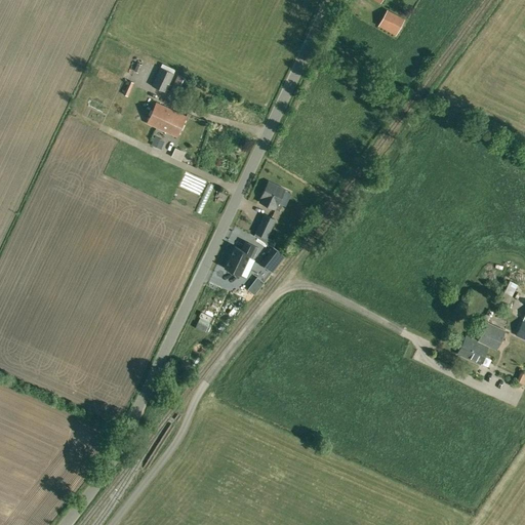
[(387,10),(378,26),(395,35),(404,19),(387,10)]
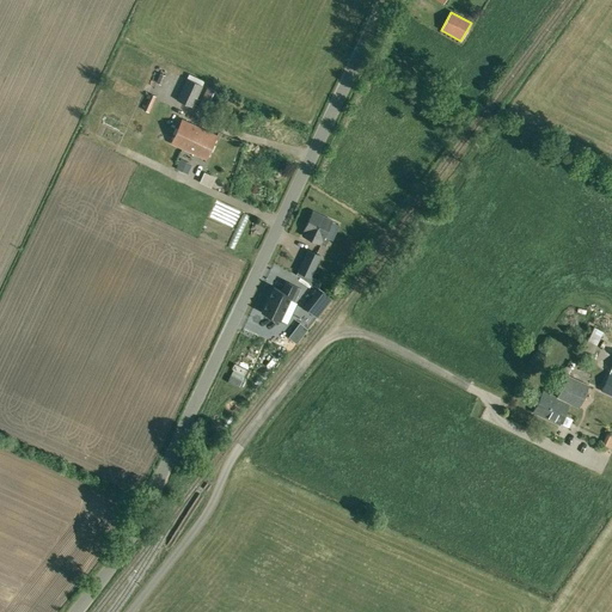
[(165,75),(160,73),(155,83),(161,85),(165,75)]
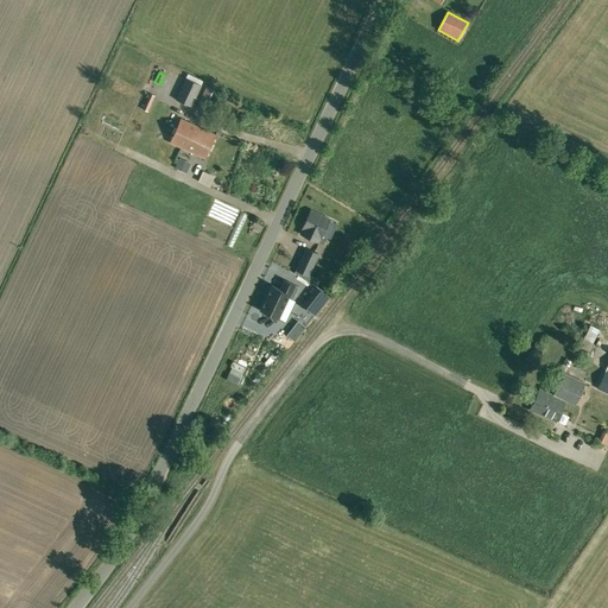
[(191,107),(201,84),(185,78),(176,100),(191,107)]
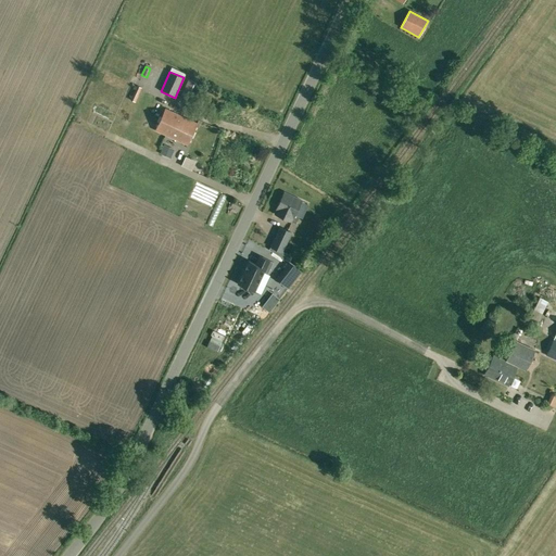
[(179,100),(186,102),(196,83),(189,79),(179,100)]
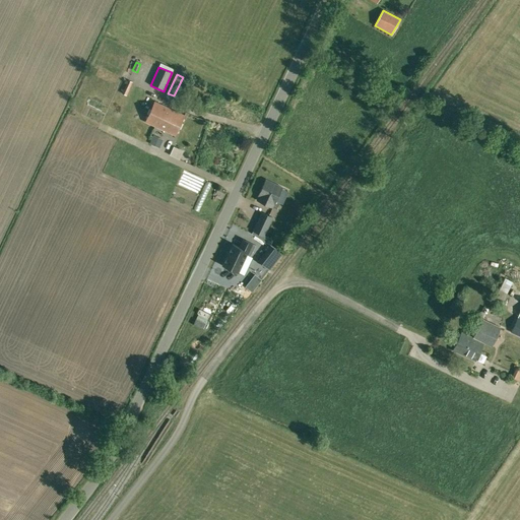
[(123,93),(126,95),(132,81),(128,80),(123,93)]
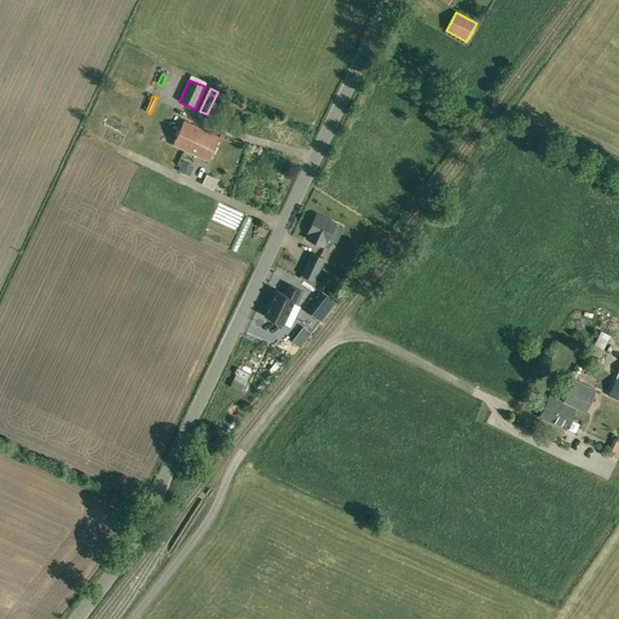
[(449,110),(431,102),(424,115),(441,123),(449,110)]
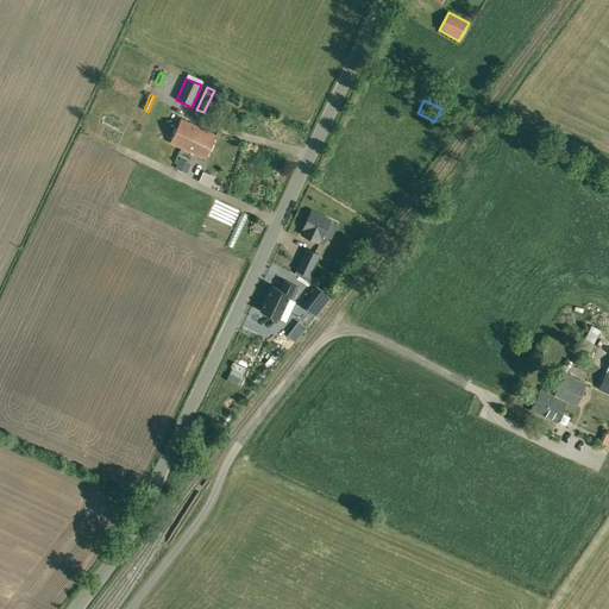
[(215,136),(195,126),(181,119),(170,143),(184,149),(206,158),(215,136)]
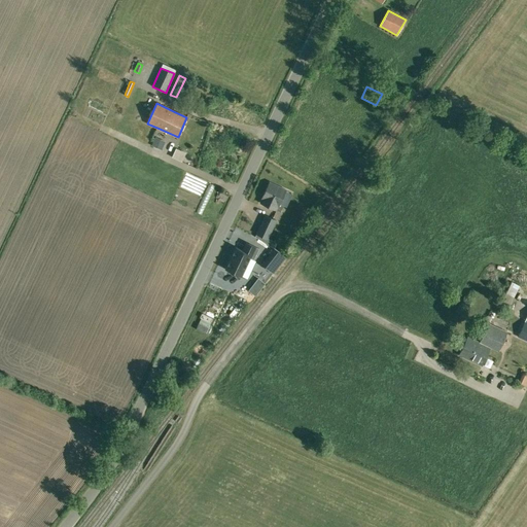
[(177,145),(174,154),(184,157),(187,149),(177,145)]
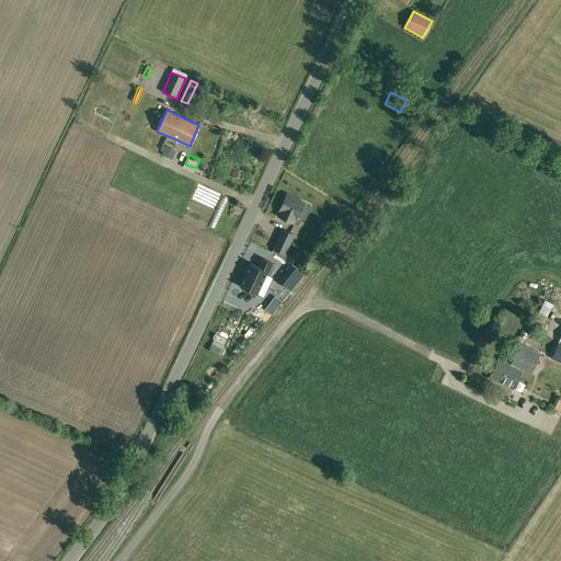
[(312,214),(315,207),(287,194),(278,212),(277,216),(294,224),(298,226),(301,218),(298,217),(302,208),(312,214)]
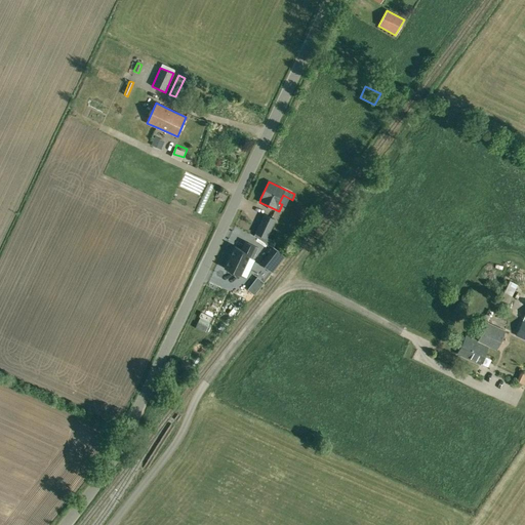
[(182,184),(177,196),(199,203),(203,191),(182,184)]
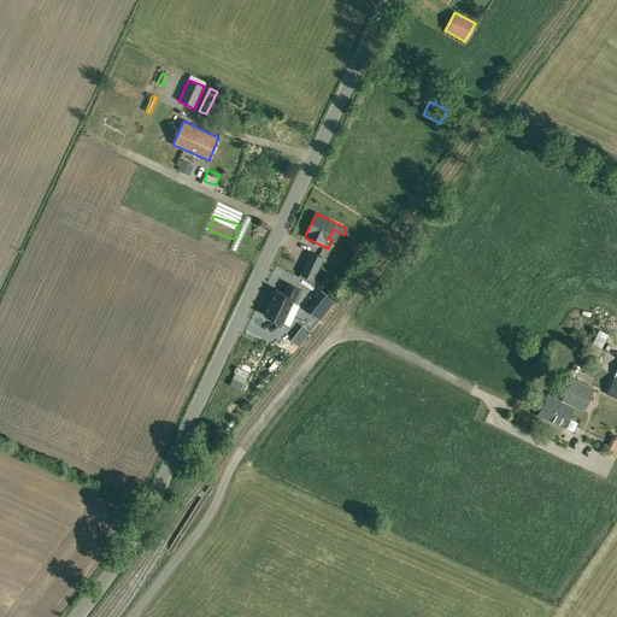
[(310,252),(300,274),(313,280),(323,258),(310,252)]
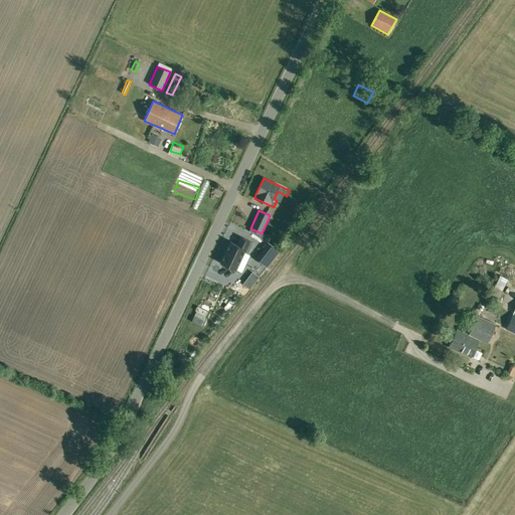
[(247,253),(252,242),(243,238),(240,236),(236,244),(230,241),(220,264),(235,271),(243,252),(247,253)]
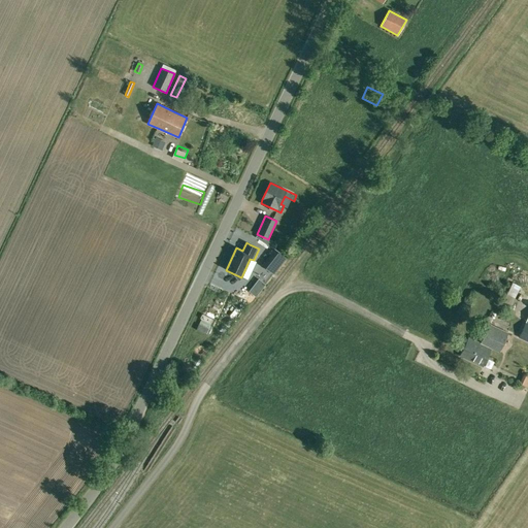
[(273,274),(287,257),(274,249),(262,265),(273,274)]
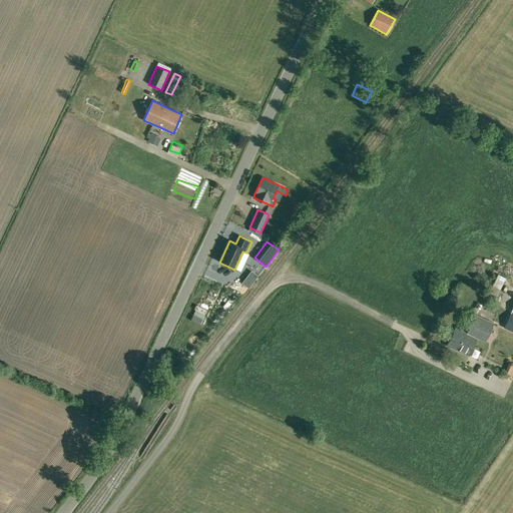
[(251,273),(244,283),(249,286),(255,277),(251,273)]
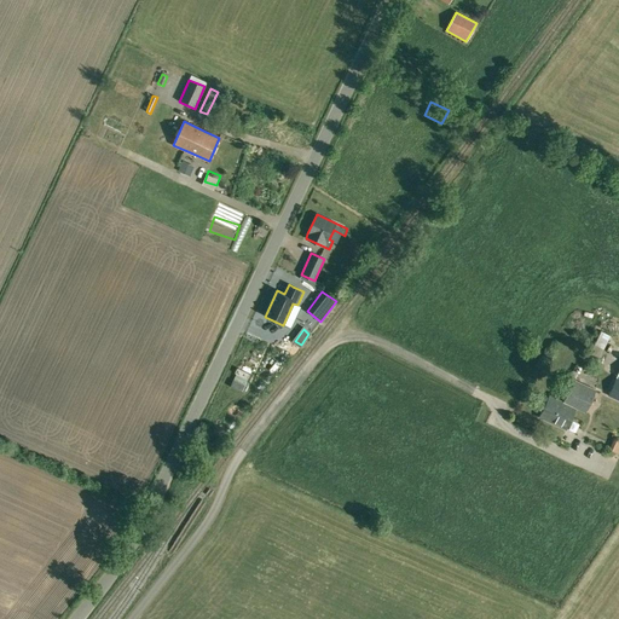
[(603,350),(594,346),(589,357),(599,360),(603,350)]
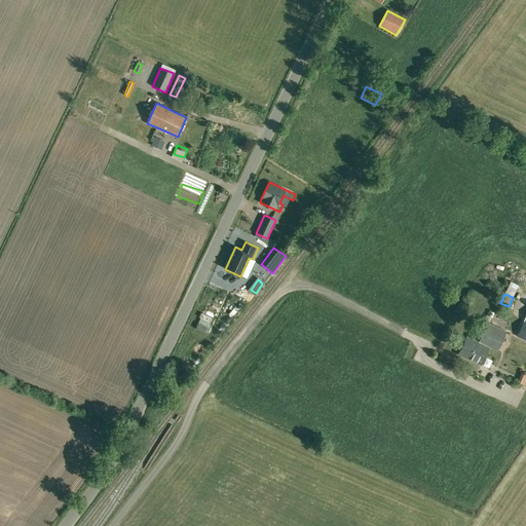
[(478,341),(490,347),(497,350),(505,332),(487,323),(478,341)]
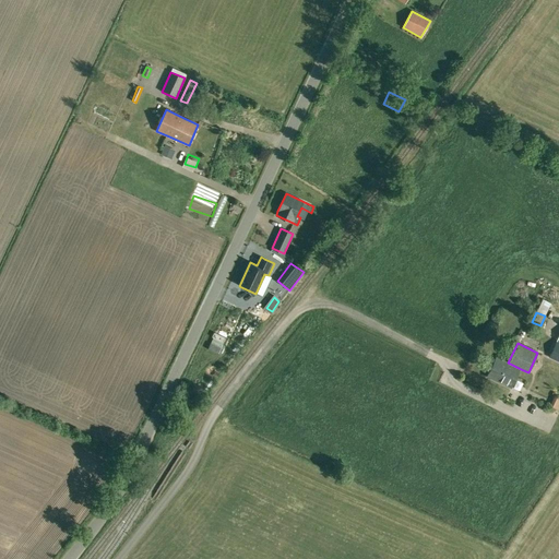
[(521,369),(508,363),(496,357),(486,376),(511,388),(521,369)]
